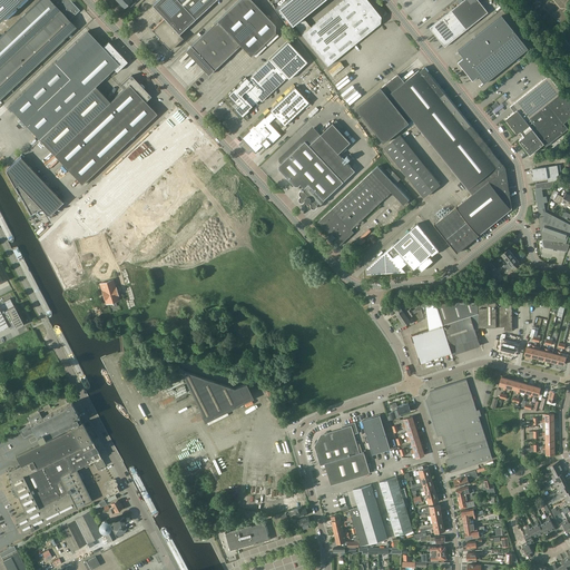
[(0,0),(0,18),(19,0),(0,0)]
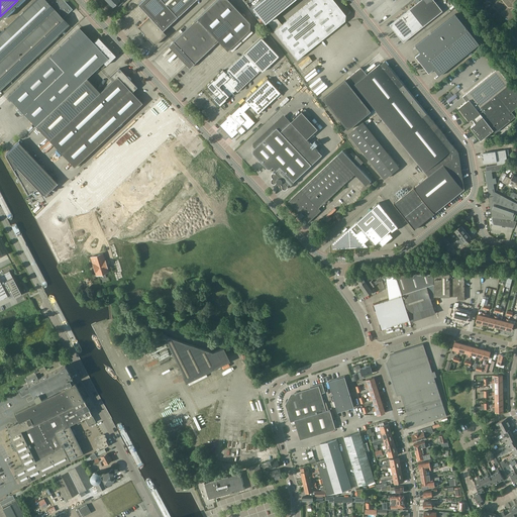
[(62,0),(61,0),(35,0),(0,33),(0,89),(70,24),(63,18),(71,10),(65,4),(65,3),(64,0),(62,0)]
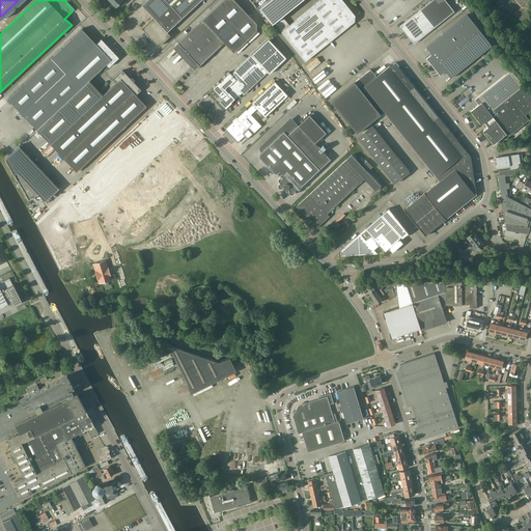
[(145,0),(141,4),(152,17),(141,28),(147,34),(160,24),(166,31),(199,0),(145,0)]
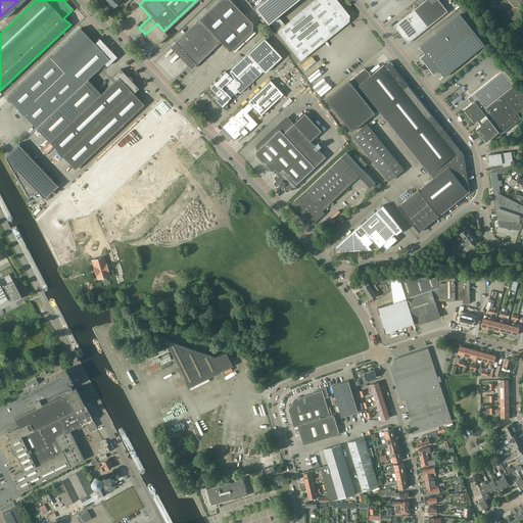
[(230,51),(252,31),(252,22),(230,0),(219,0),(173,44),(191,63),(188,65),(191,68),(196,64),(221,41),(230,51)]
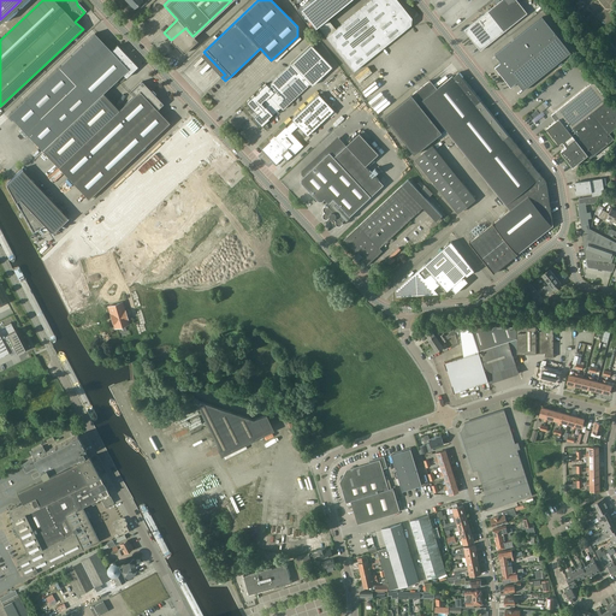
[(314,0),(304,9),(318,25),(348,0),(314,0)]
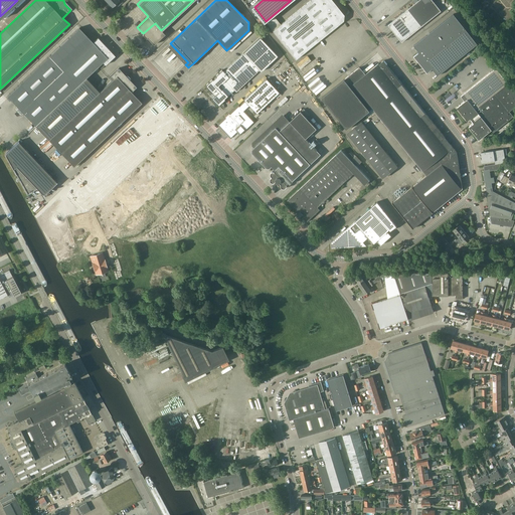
[(342,15),(329,0),(310,0),(273,31),(296,59),(338,25),(337,24),(341,20),(342,15)]
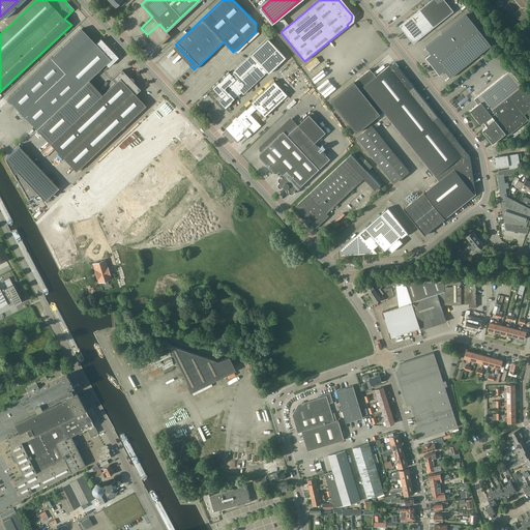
[(356,0),(353,0),(359,8),(362,7),(356,0)]
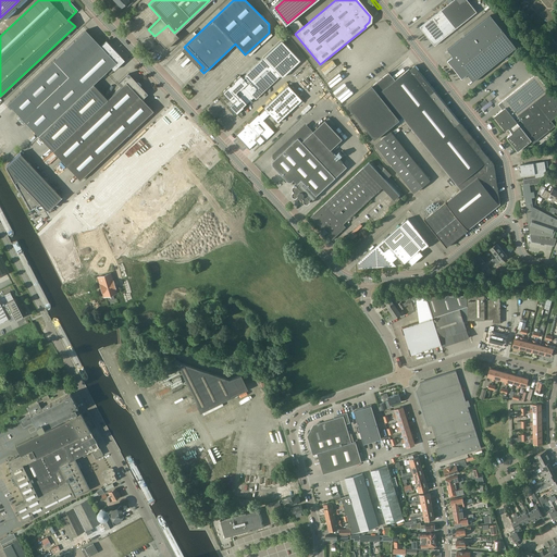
[(434,47),(465,22),(477,13),(466,0),(454,0),(420,27),(434,47)]
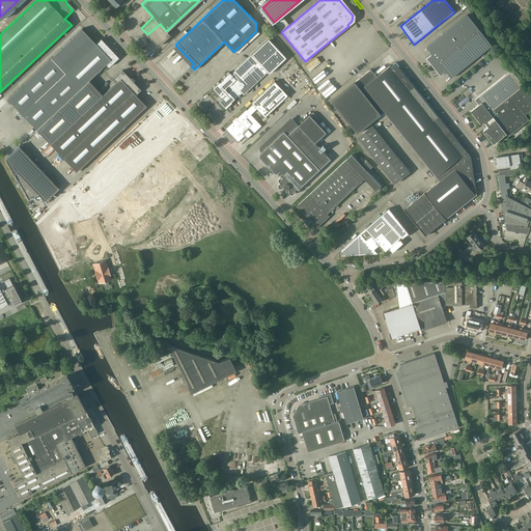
[(451,78),(492,46),(468,15),(426,47),(432,54),(427,58),(441,75),(446,71),(451,78)]
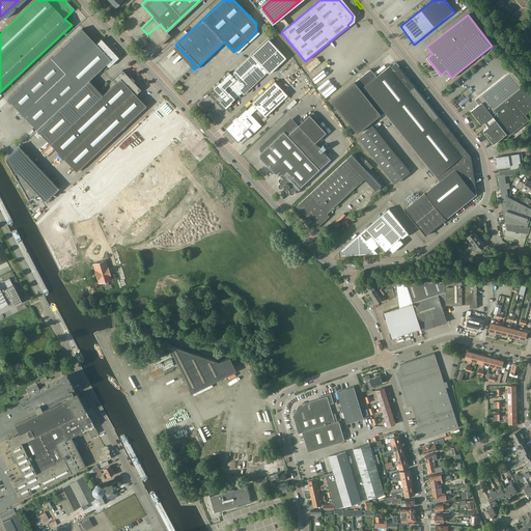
[(170,35),(166,31),(160,24),(147,34),(148,35),(147,35),(149,37),(148,37),(151,39),(151,38),(159,46),(170,35)]
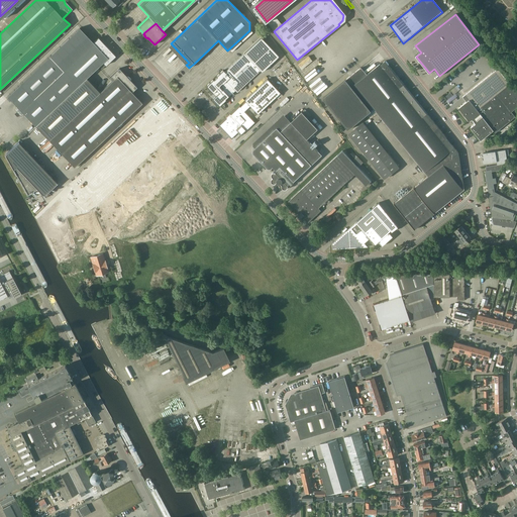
[(94,42),(80,28),(20,84),(48,114),(103,63),(106,65),(115,56),(99,38),(94,42)]
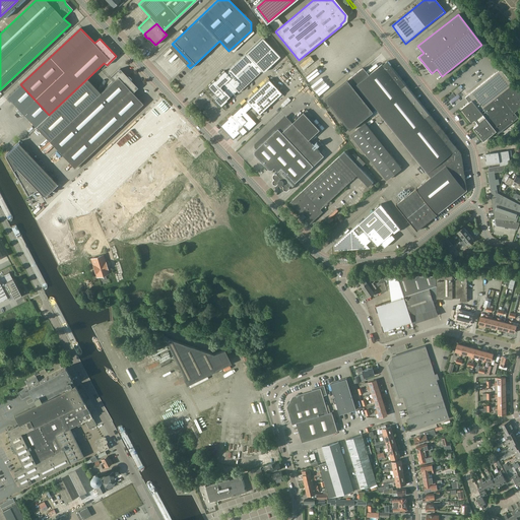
[(263,70),(278,56),(262,38),(245,53),(246,54),(234,66),(232,64),(224,70),(217,77),(217,78),(215,80),(214,79),(207,86),(216,96),(213,100),(216,103),(220,107),(224,103),(228,100),(226,100),(230,98),(237,91),(262,68),(263,70)]
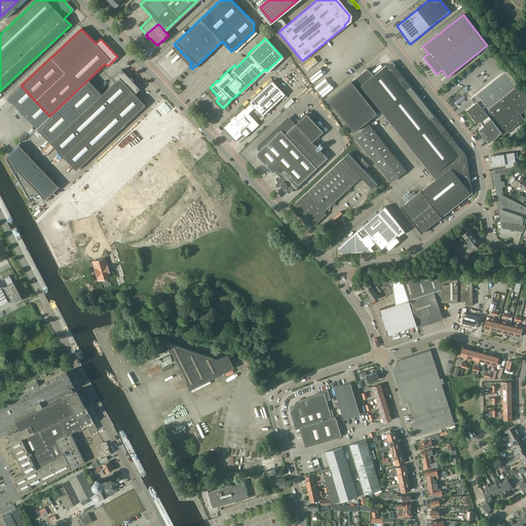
[(222,51),(213,57),(215,60),(213,62),(216,67),(227,60),(222,51)]
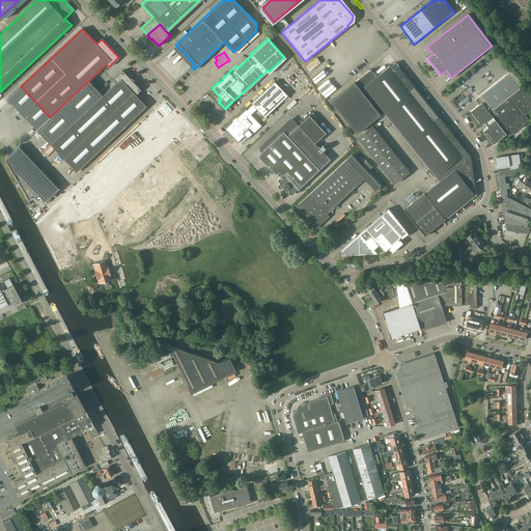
[(421,62),(426,70),(430,65),(424,59),(421,62)]
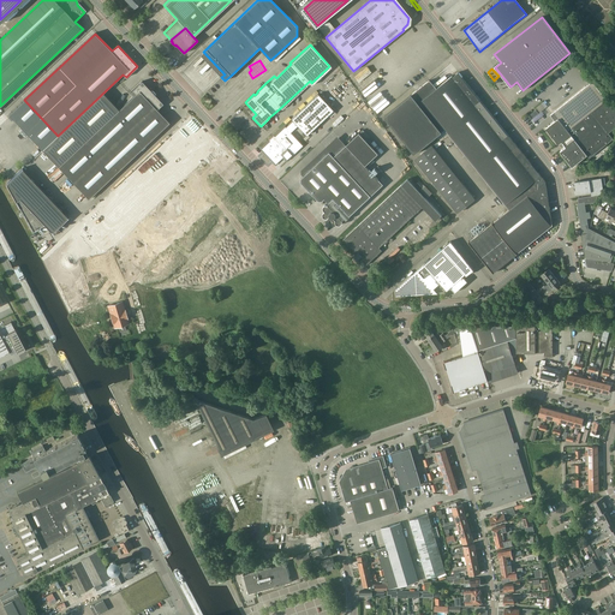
[(545,181),(458,72),(453,77),(452,76),(436,88),(430,81),(386,115),(416,153),(445,130),(463,151),(482,174),(509,209),(469,242),(484,262),(493,273),(551,225),(545,181)]
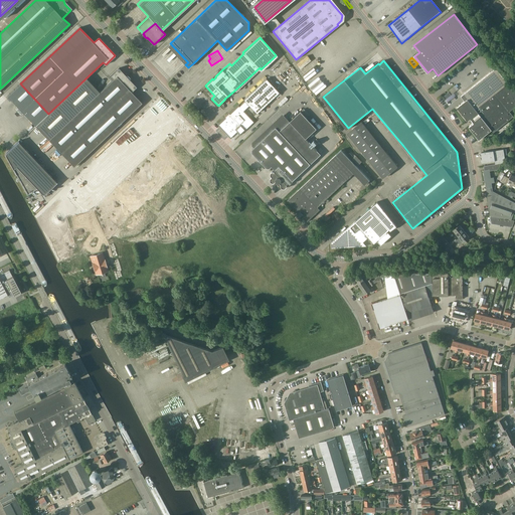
[(112,80),(106,87),(99,93),(86,78),(48,114),(35,126),(74,166),(142,103),(131,92),(137,87),(119,68),(110,77),(112,80)]
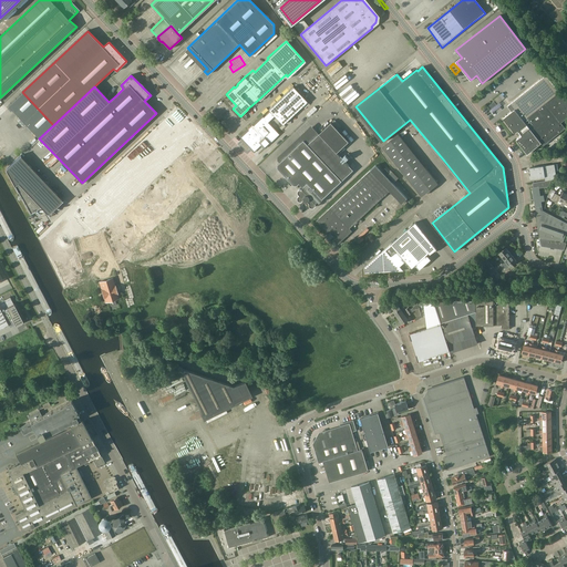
[(543,146),(565,129),(560,123),(566,117),(566,102),(546,75),(507,106),(512,112),(503,119),(514,133),(517,131),(518,132),(521,135),(521,134),(522,135),(516,140),(527,154),(540,143),(543,146)]
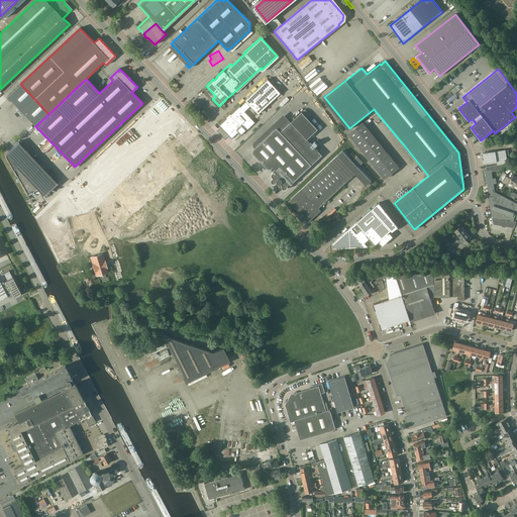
[(280,93),(267,79),(245,100),(247,102),(241,108),(240,107),(230,116),(229,115),(226,118),(227,119),(220,125),(231,137),(236,132),(239,135),(253,121),(244,111),(250,106),(257,113),(280,93)]
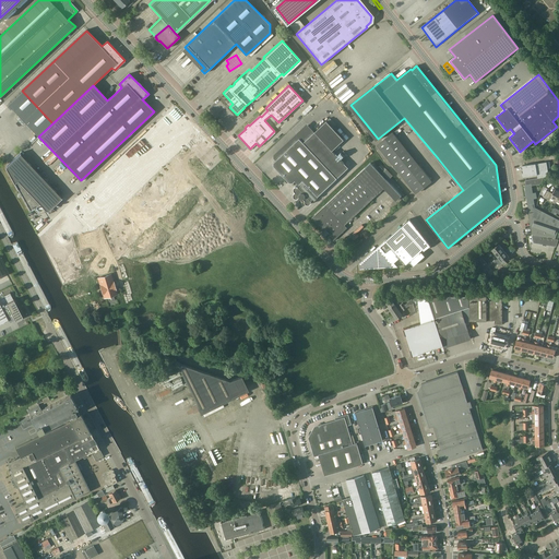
[(326,115),(325,116),(336,128),(339,127),(326,115)]
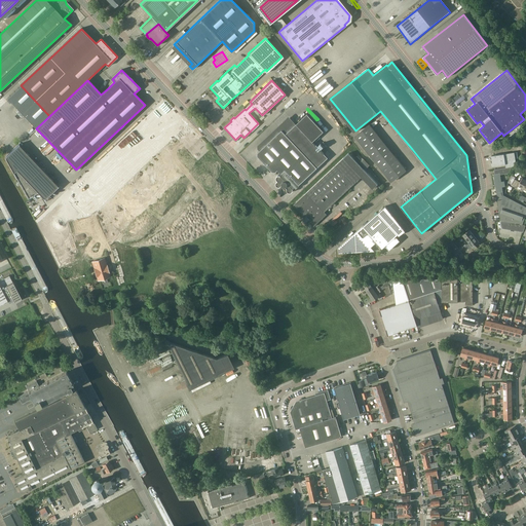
[(279,109),(271,118),(274,120),(283,111),(279,109)]
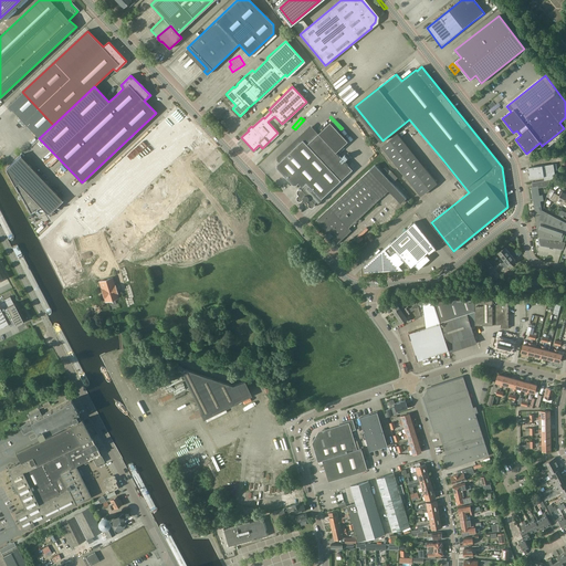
[(452,198),(462,190),(412,125),(408,122),(399,127),(436,177),(432,180),(433,182),(432,184),(428,178),(425,175),(423,177),(420,179),(421,180),(418,182),(420,185),(417,187),(419,189),(417,192),(419,195),(428,188),(429,190),(441,199),(441,200),(444,201),(443,202),(451,197),(452,198)]
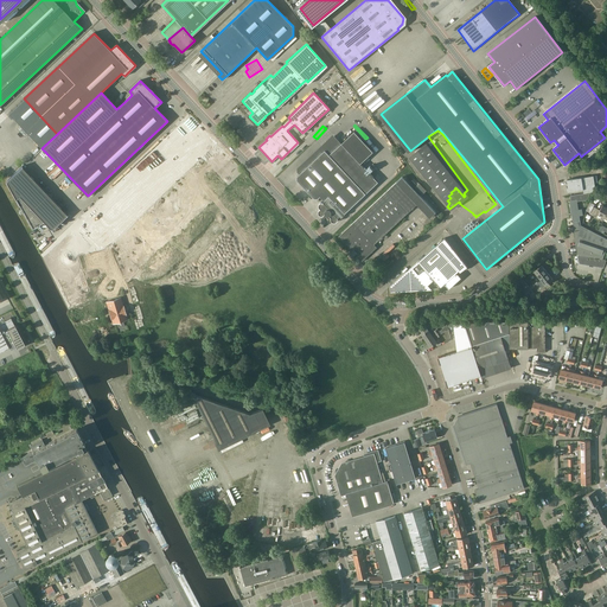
[(372,151),(355,132),(342,144),(332,135),(299,167),(298,171),(300,173),(296,177),(296,180),(314,198),(318,198),(320,197),(325,202),(324,203),(320,202),(319,204),(319,208),(320,209),(318,210),(318,213),(320,216),(324,216),(325,217),(325,219),(326,222),(330,222),(331,221),(333,222),(336,222),(338,221),(338,217),(339,216),(342,218),(345,215),(345,213),(378,183),(359,164),(372,151)]
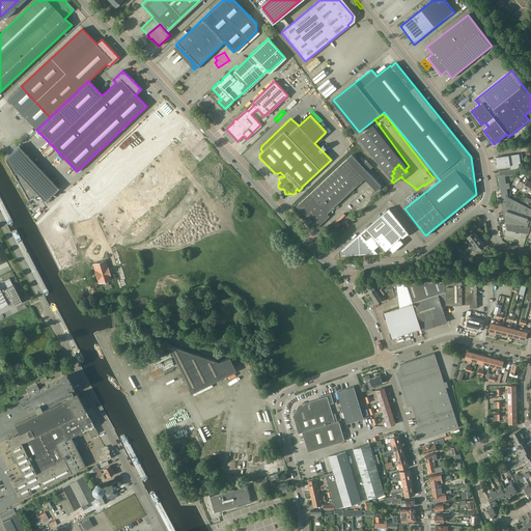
[(48,199),(59,188),(20,145),(6,158),(6,159),(6,160),(6,161),(29,199),(38,194),(43,199),(44,199),(45,200),(46,200),(47,199),(48,199)]
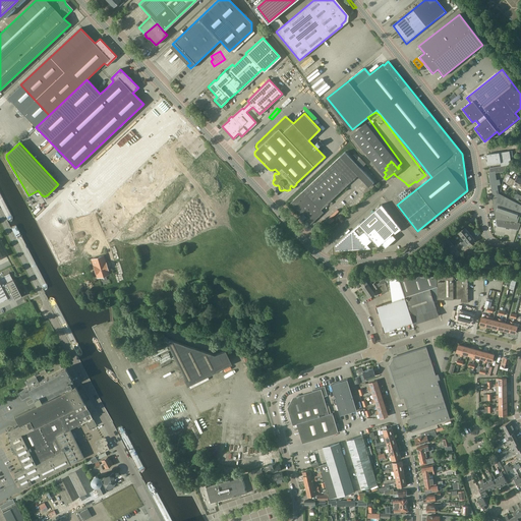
[(178,145),(93,220),(109,242),(198,167),(178,145)]
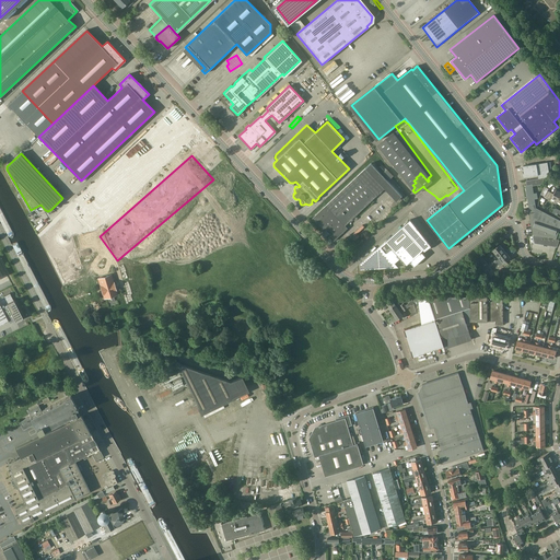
[(549,177),(548,170),(551,168),(550,162),(523,166),(524,173),(523,173),(523,177),(538,175),(538,178),(549,177)]
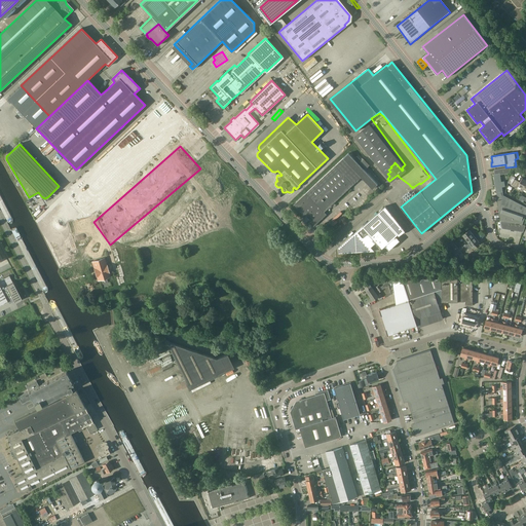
[(376,185),(377,185),(377,182),(368,167),(368,166),(364,158),(357,162),(352,162),(349,157),(349,163),(347,164),(345,160),(348,158),(346,154),(341,157),(344,161),(345,161),(348,166),(348,168),(347,168),(347,174),(348,175),(348,178),(352,185),(362,179),(367,188),(370,188),(376,185)]
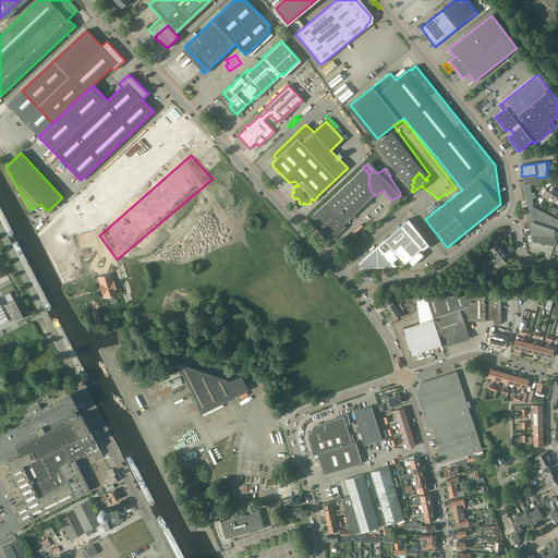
[(543,178),(524,180),(524,184),(523,185),(524,190),(525,197),(525,198),(526,205),(533,204),(533,198),(535,198),(535,192),(532,193),(530,183),(540,182),(543,178)]
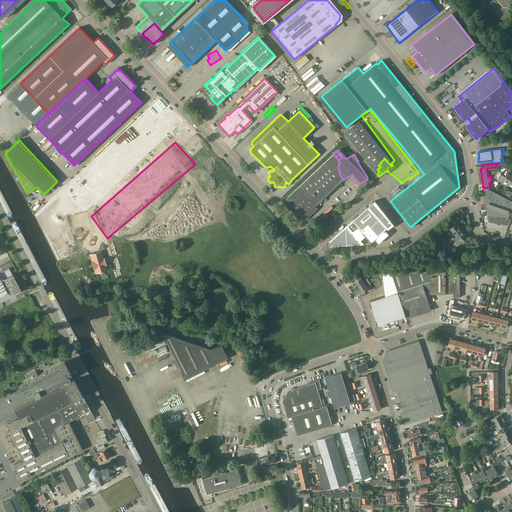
[(509,184),(511,178),(511,175),(508,173),(506,177),(498,173),(495,178),(498,180),(497,181),(502,184),(504,181),(509,184)]
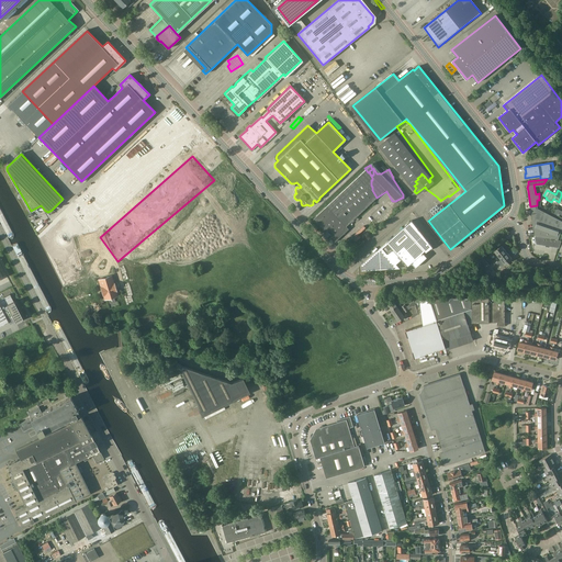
[(371,192),(366,198),(372,204),(378,200),(371,192)]
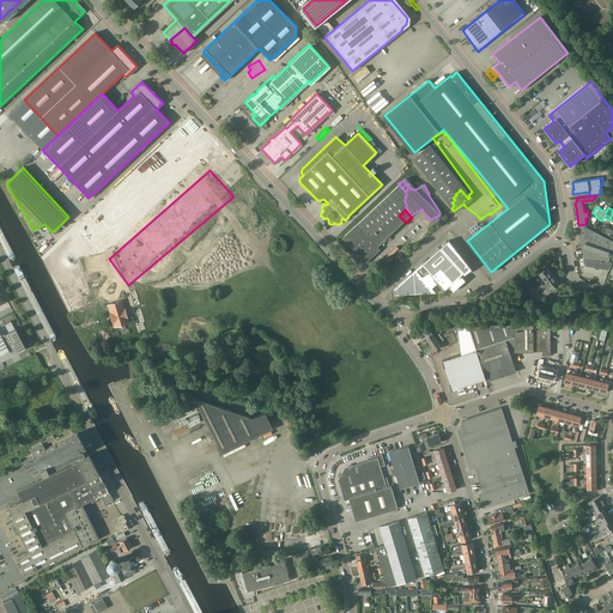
[(417,222),(411,228),(419,236),(424,230),(417,222)]
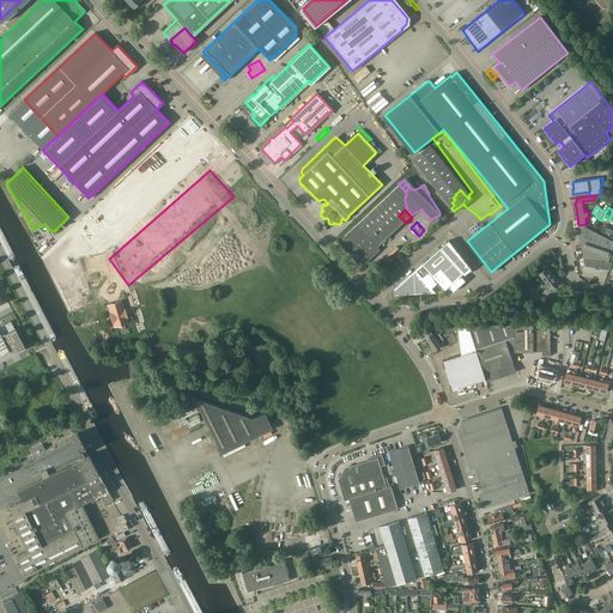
[(608,261),(612,247),(612,241),(587,228),(586,224),(578,225),(578,229),(583,258),(608,261)]
